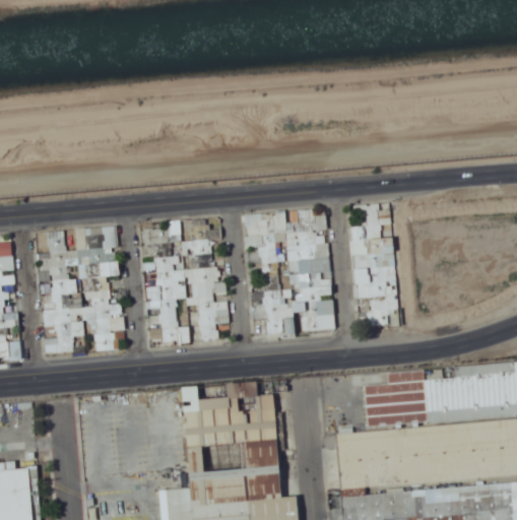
[(0,257),(10,258),(10,244),(0,243),(0,257)]
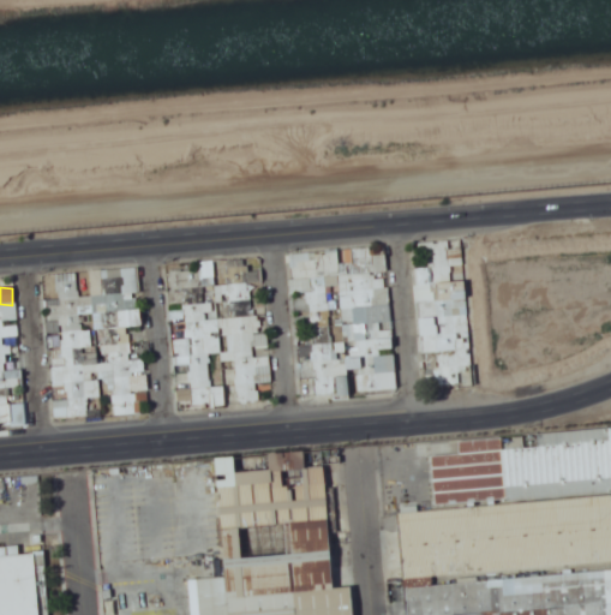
[(395,356),(359,356),(359,375),(395,374),(395,356)]
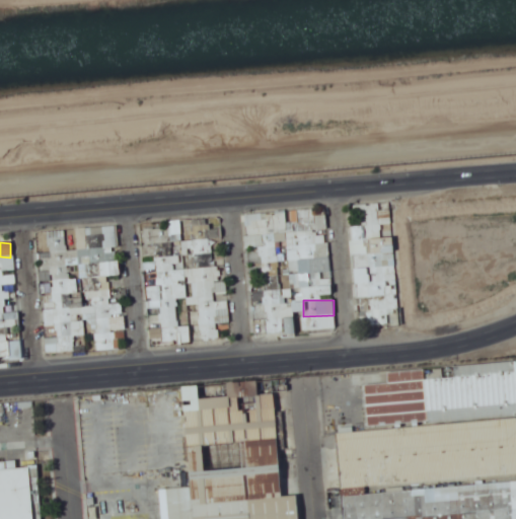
[(283,318),(283,334),(292,334),(292,318),(283,318)]
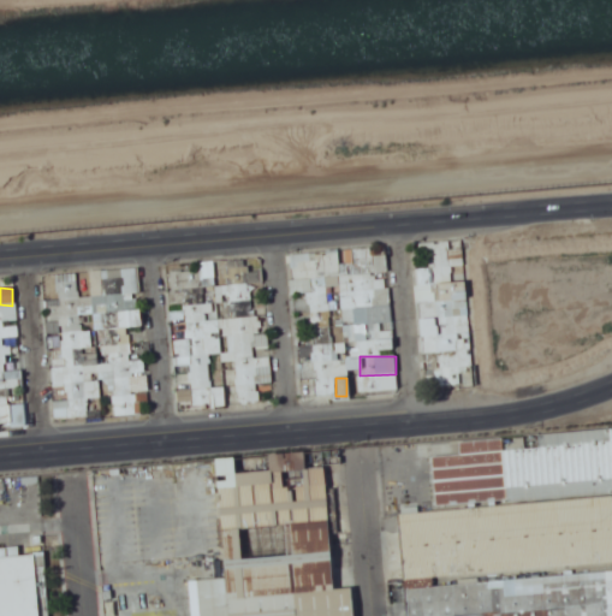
[(396,513),(400,581),(470,576),(465,505),(504,502),(499,439),(457,443),(458,455),(431,456),(434,510),(396,513)]
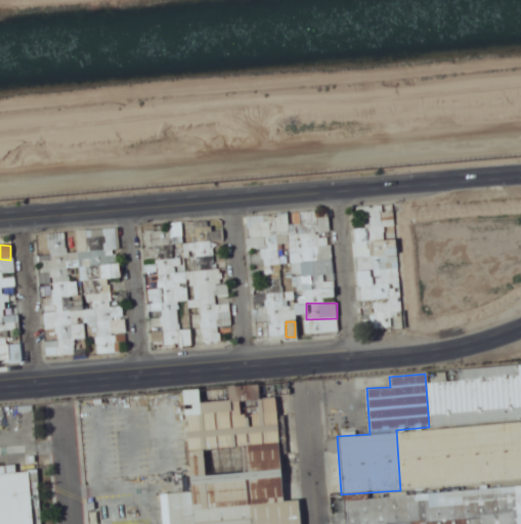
[(300,523),(298,498),(284,500),(284,492),(287,483),(300,482),(298,457),(279,450),(275,398),(290,397),(289,382),(182,411),(189,491),(166,493),(168,523),(300,523)]
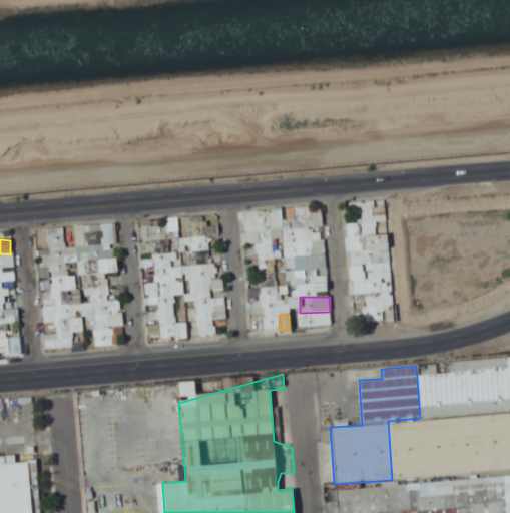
[(0,512),(30,512),(28,461),(16,462),(12,455),(0,455),(0,512)]
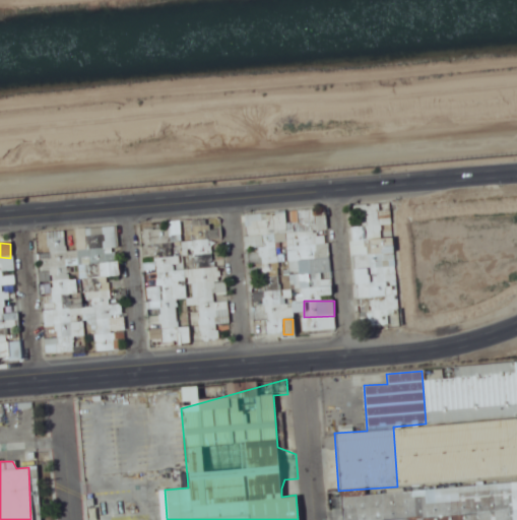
[(516,519),(515,484),(340,493),(340,519),(516,519)]
